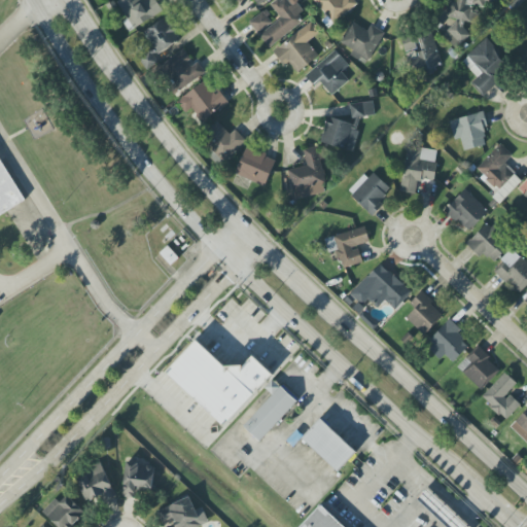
[(163,12),(155,0),(144,0),(143,1),(143,0),(118,0),(116,1),(132,29),(163,12)]
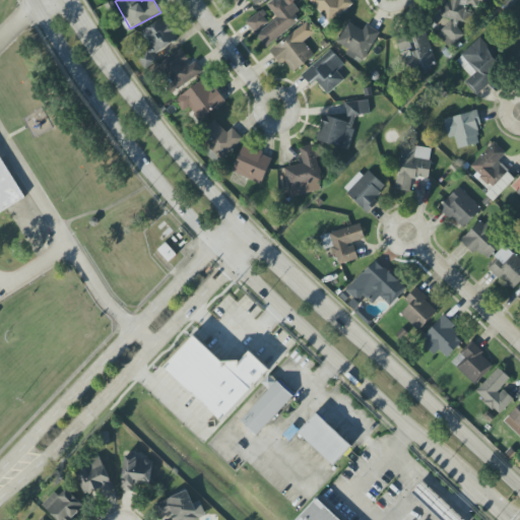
[(311,0),(330,23),(353,4),(349,0),(311,0)]
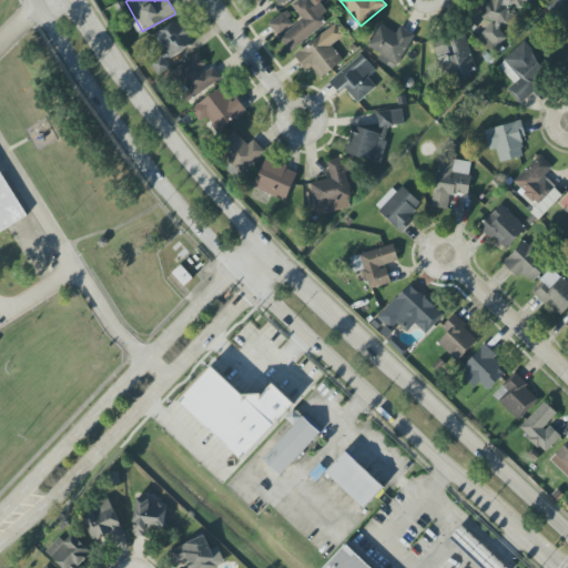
[(269,23),(277,37),(294,24),(285,12),(269,23)]
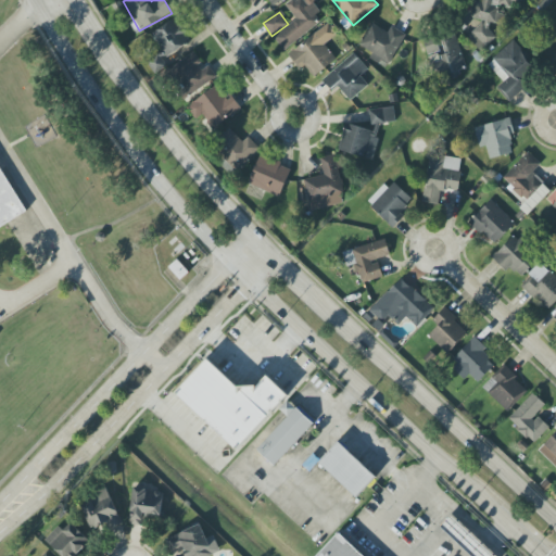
[(152,33),(165,57),(190,43),(177,19),(152,33)]
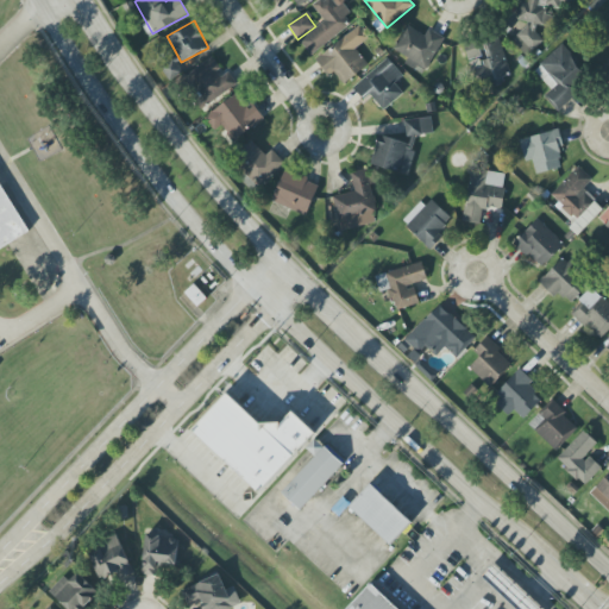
[(370,38),(359,25),(315,60),(328,76),(334,73),(344,85),(369,66),(356,49),(370,38)]
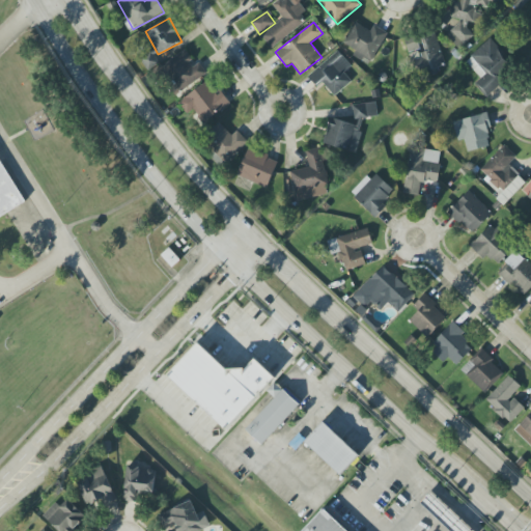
[(368,65),(388,33),(374,25),(370,31),(355,22),(342,44),(356,52),(353,56),(368,65)]
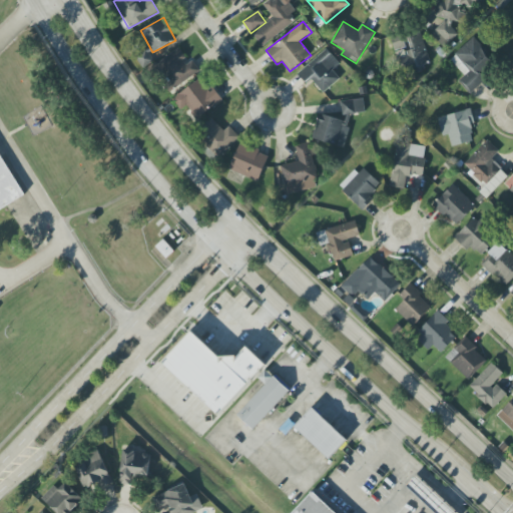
[(399,57),(405,75),(431,65),(417,29),(406,34),(411,47),(405,49),(407,54),(399,57)]
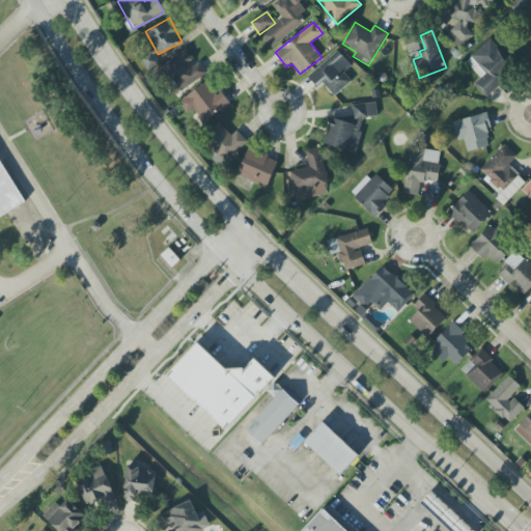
[(419,50),(416,35),(404,38),(409,53),(419,50)]
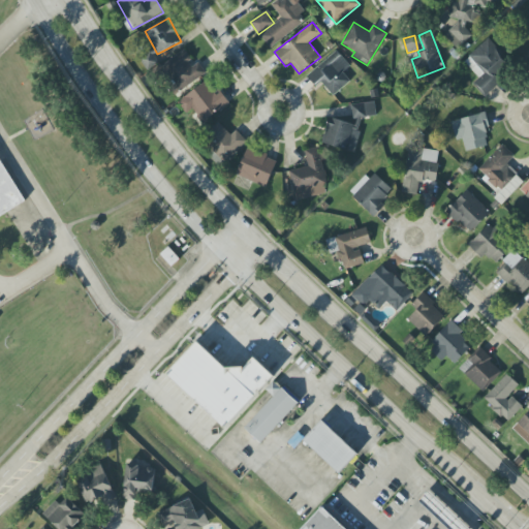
[(478,79),(472,84),(484,96),(515,67),(488,38),(463,61),(478,79)]
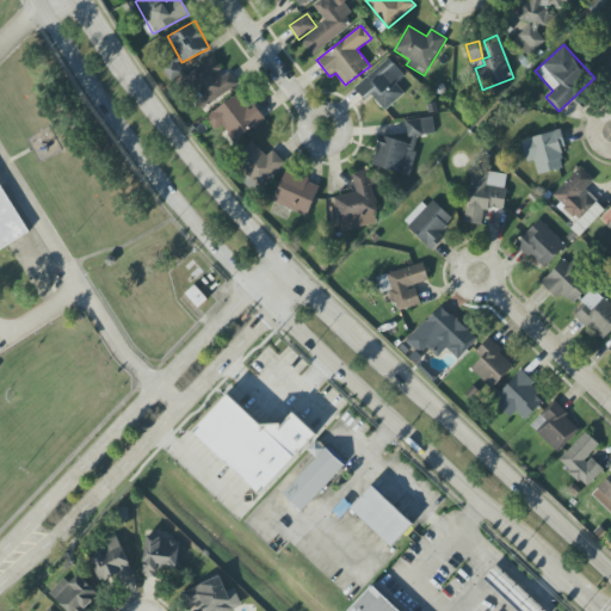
[(226,75),(213,57),(185,78),(197,94),(193,96),(204,110),(239,85),(229,72),(226,75)]
